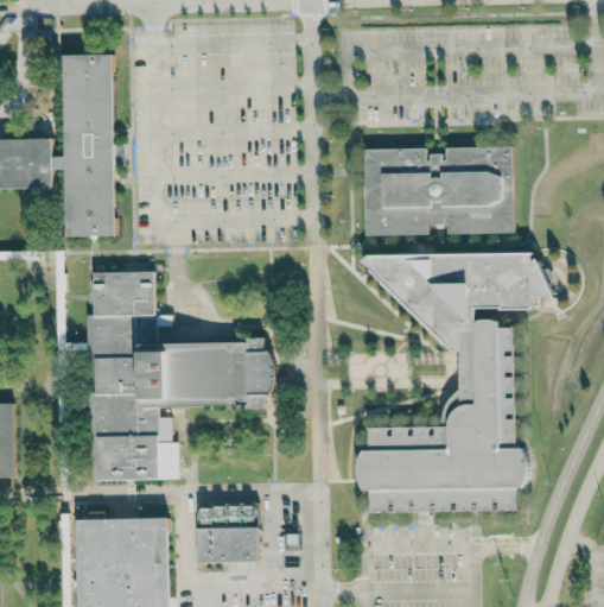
[(0,136),(58,134),(57,54),(103,52),(107,231),(61,232),(59,188),(0,189),(0,136)]
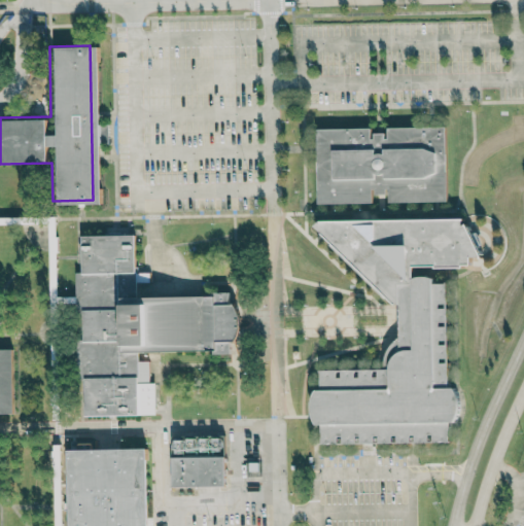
[(314,205),(370,204),(369,196),(384,196),(385,203),(443,202),(442,127),(382,128),(382,134),(368,134),(368,129),(312,130),(314,205)]
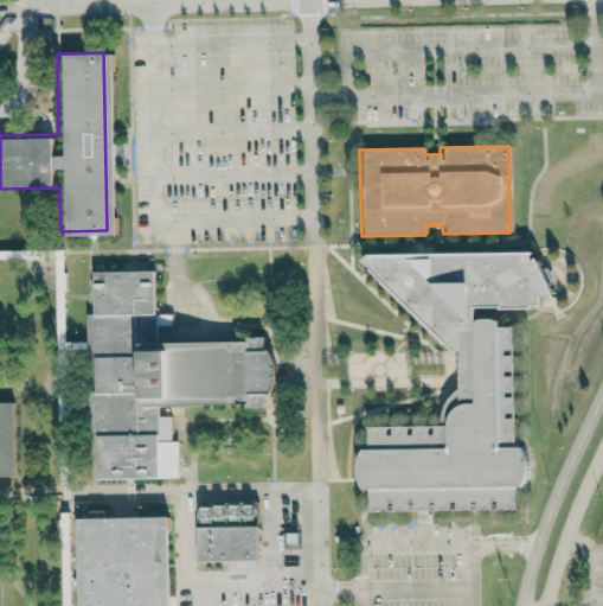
[(92,269),(160,269),(161,314),(177,314),(178,338),(265,338),(265,350),(273,350),(277,364),(277,380),(270,391),(263,390),(263,409),(245,409),(244,403),(160,404),(160,418),(174,418),(174,446),(160,446),(159,480),(96,480),(96,428),(90,428),(89,393),(95,393),(94,356),(117,356),(117,316),(94,316),(92,269)]
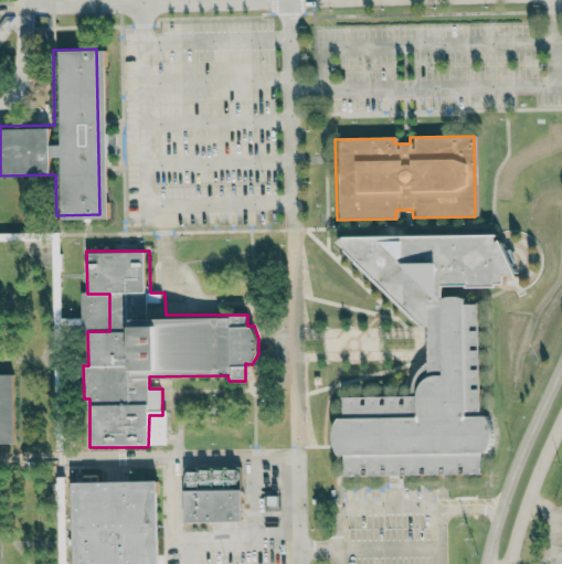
[(341,397),(411,396),(414,387),(420,381),(428,376),(426,304),(438,304),(438,298),(446,295),(455,295),(462,297),(464,304),(480,305),(479,415),(488,416),(491,426),(490,436),(488,445),(486,451),(479,451),(480,474),(343,476),(345,456),(336,456),(330,443),(330,429),(335,419),(342,419),(341,397)]
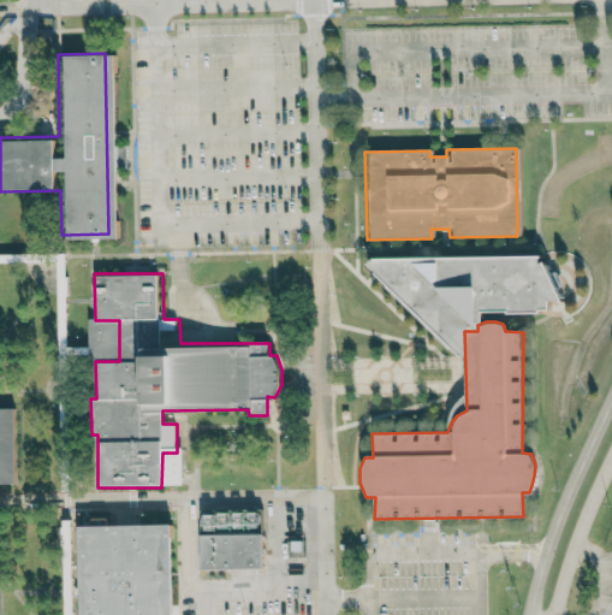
[(0,411),(16,411),(16,485),(0,485),(0,411)]
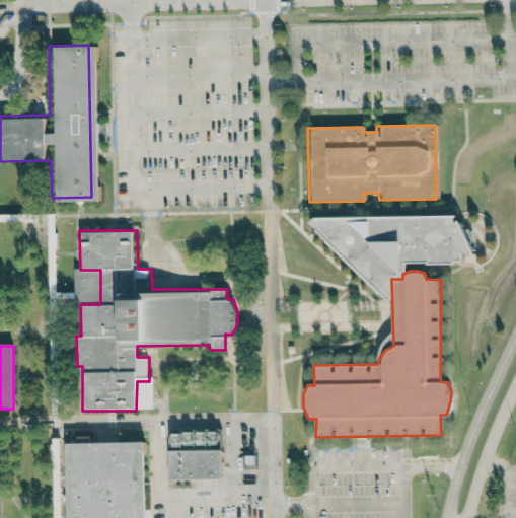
[(167,450),(219,449),(219,430),(166,431),(167,450)]
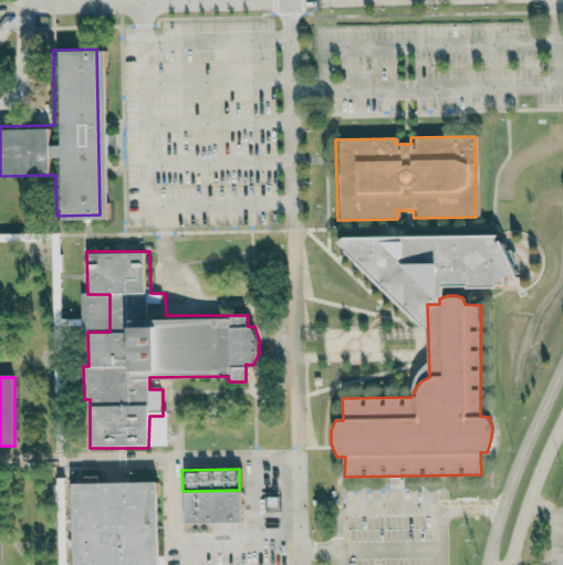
[(156,564),(156,482),(71,483),(71,564),(156,564)]
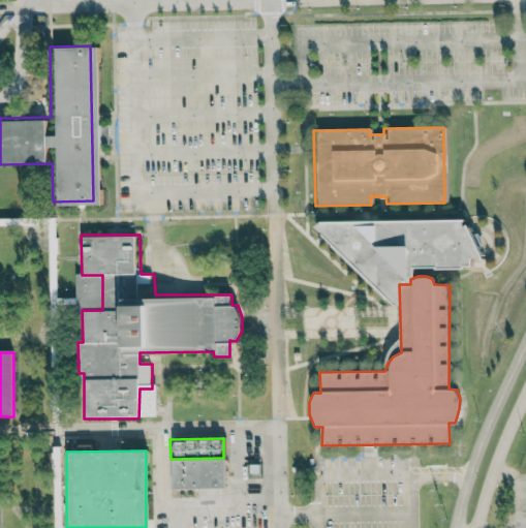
[(223,459),(169,460),(169,490),(224,489),(223,459)]
